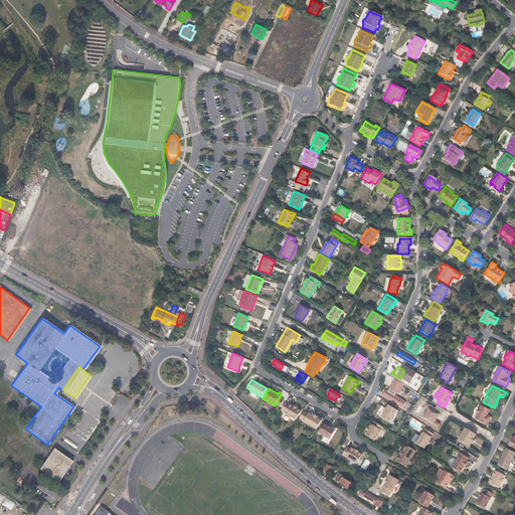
[(398,399),(387,393),(385,396),(395,403),(398,399)]
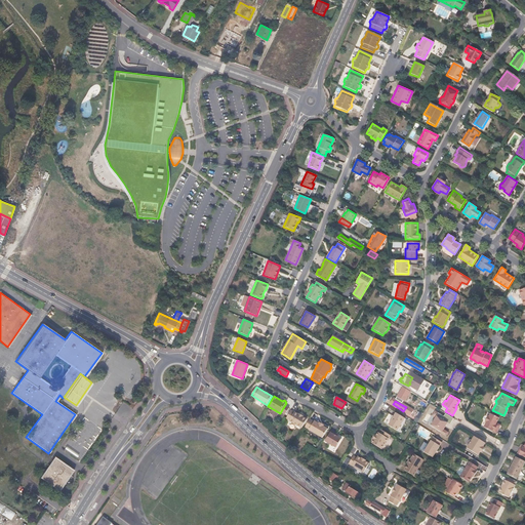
[(293,411),(290,409),(286,416),(289,418),(289,419),(301,427),(307,418),(303,415),(298,412),(298,413),(294,410),(293,411)]
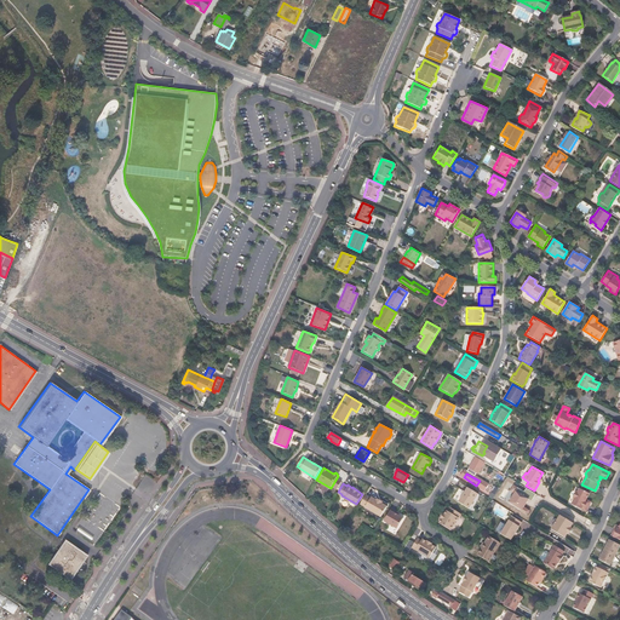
[(465,489),(460,487),(453,498),(458,500),(465,489)]
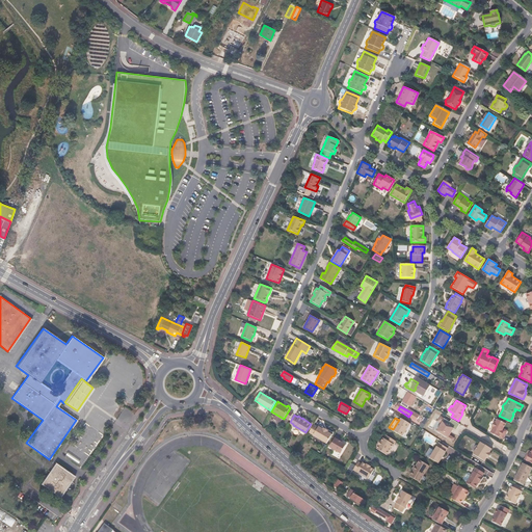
[(401,418),(393,430),(402,436),(409,424),(401,418)]
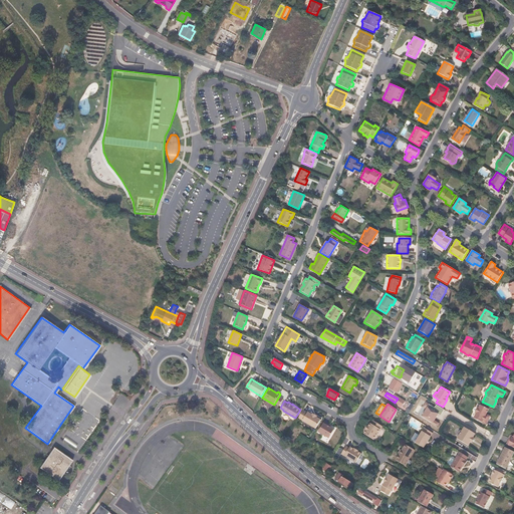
[(486,424),(489,418),(486,417),(487,415),(486,414),(489,409),(481,405),(479,409),(477,409),(476,412),(477,414),(474,418),(486,424)]
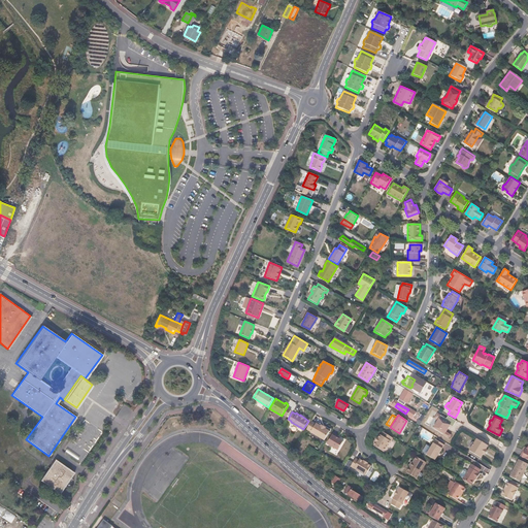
[(451,424),(439,418),(437,420),(433,427),(444,434),(443,436),(449,439),(451,434),(447,431),(451,424)]
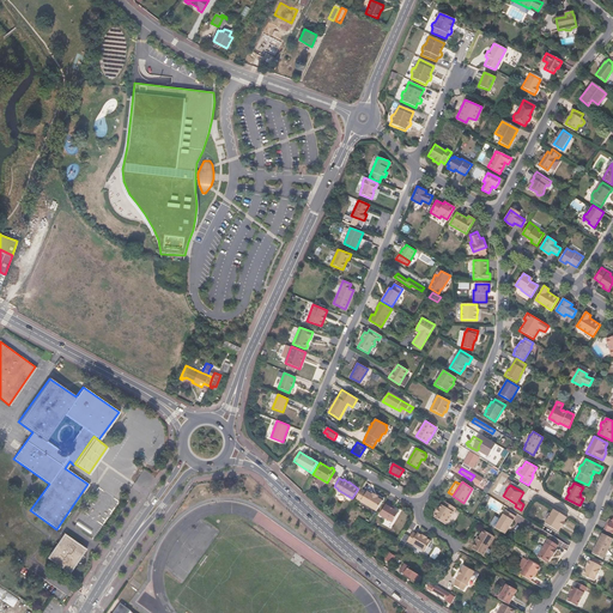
[(360,489),(356,497),(360,501),(376,510),(382,499),(366,491),(360,489)]
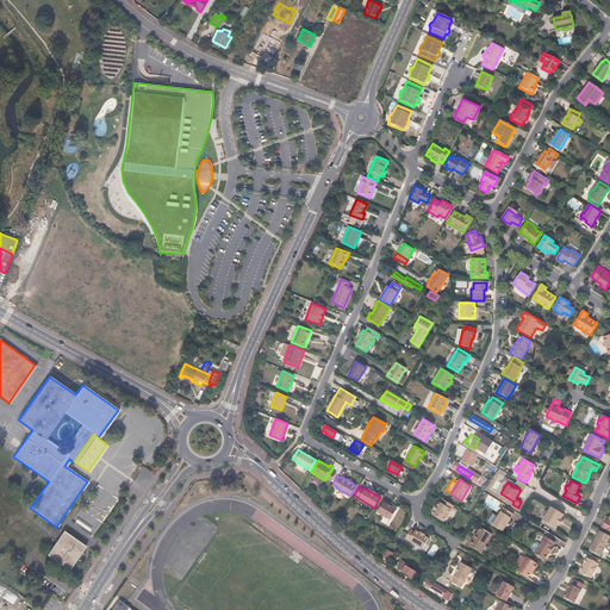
[(454,505),(442,499),(440,503),(440,502),(437,505),(434,510),(435,510),(433,514),(444,521),(452,509),(452,510),(454,505)]
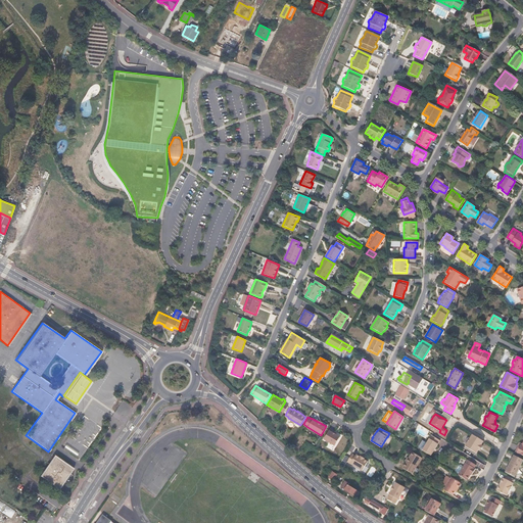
[(333,433),(334,431),(330,429),(324,439),(335,445),(340,437),(333,433)]
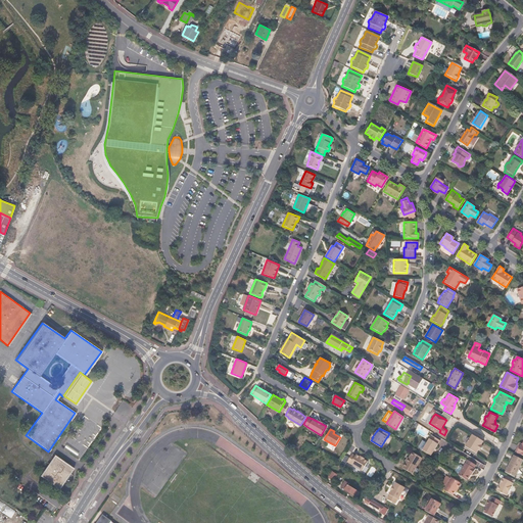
[(483,441),(472,434),(470,438),(469,437),(467,438),(465,440),(466,442),(467,442),(465,446),(476,454),(478,449),(481,445),(483,441)]
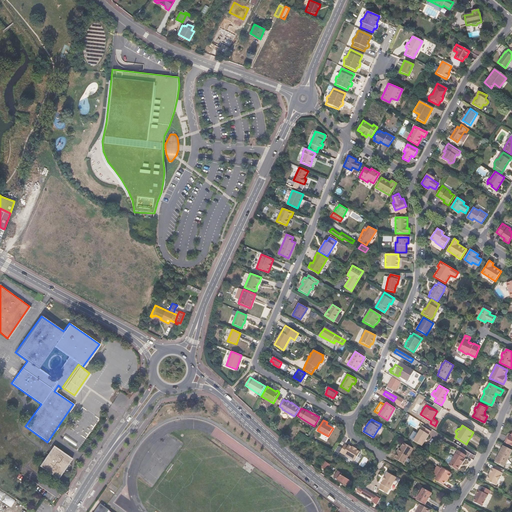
[(421,446),(424,441),(423,441),(428,432),(421,428),(422,426),(413,440),(421,446)]
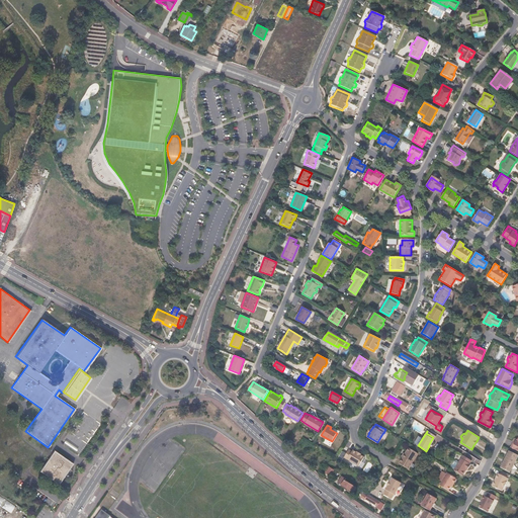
[(66,440),(64,443),(76,452),(78,449),(66,440)]
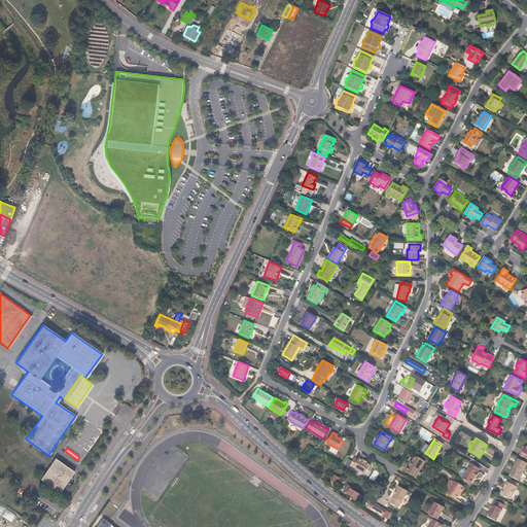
[(419,471),(425,461),(416,455),(412,462),(411,461),(409,464),(410,465),(406,471),(415,478),(419,471)]
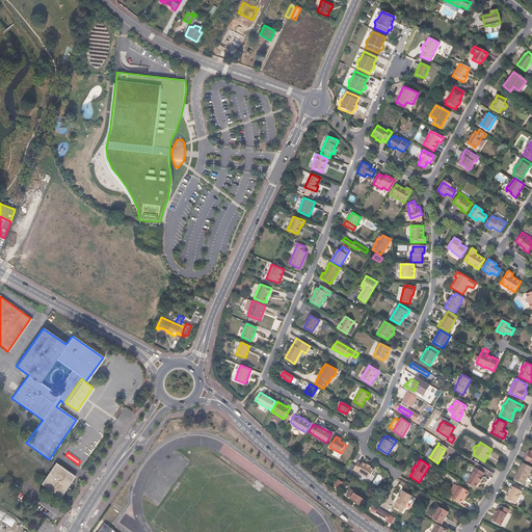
[(370,467),(366,463),(366,464),(362,462),(361,463),(357,461),(352,470),(368,479),(374,470),(370,467)]
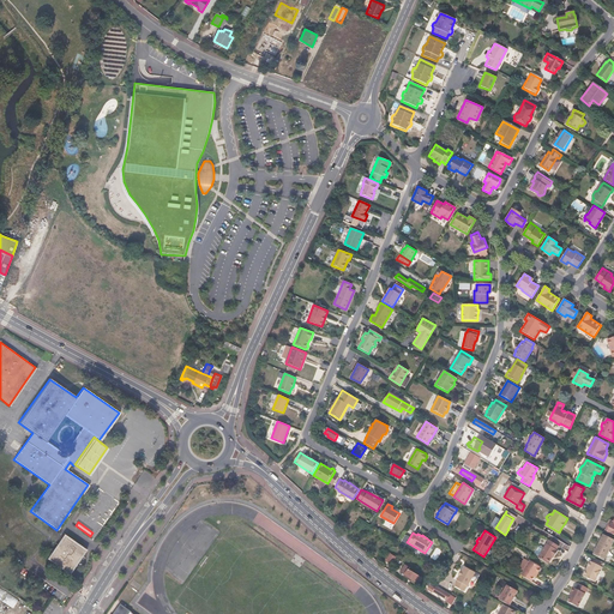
[(605,560),(613,540),(613,539),(603,534),(594,554),(605,560)]
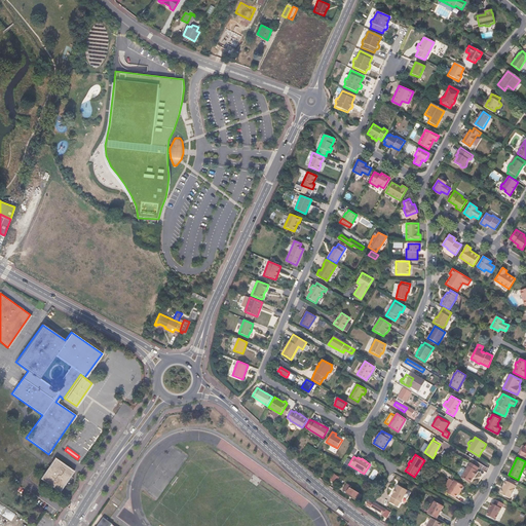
[(59,493),(73,472),(54,458),(39,479),(59,493)]
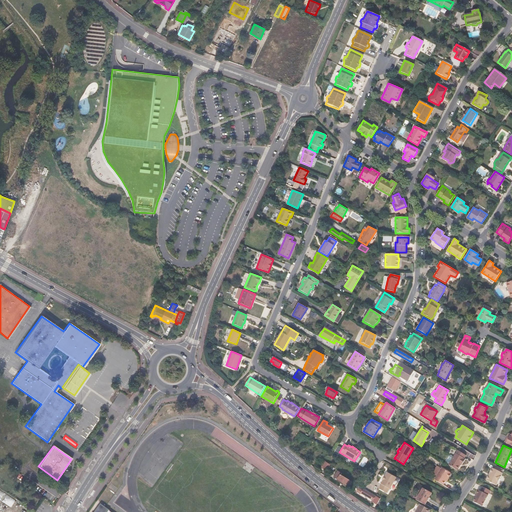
[(459,465),(461,465),(464,459),(463,458),(465,455),(457,450),(451,459),(459,465)]
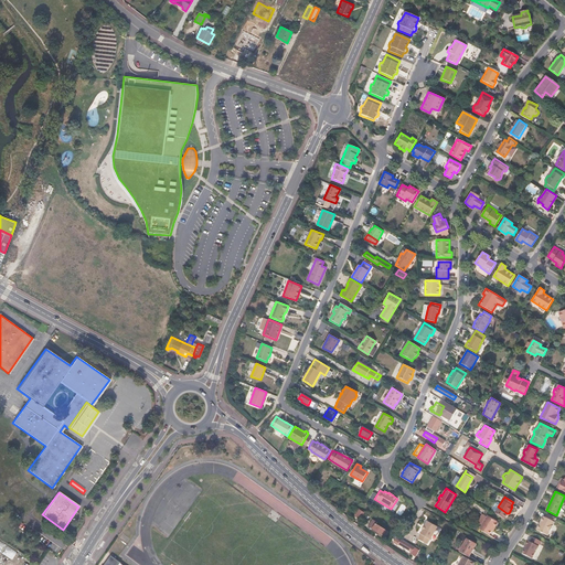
[(507,513),(498,507),(493,513),(503,519),(507,513)]
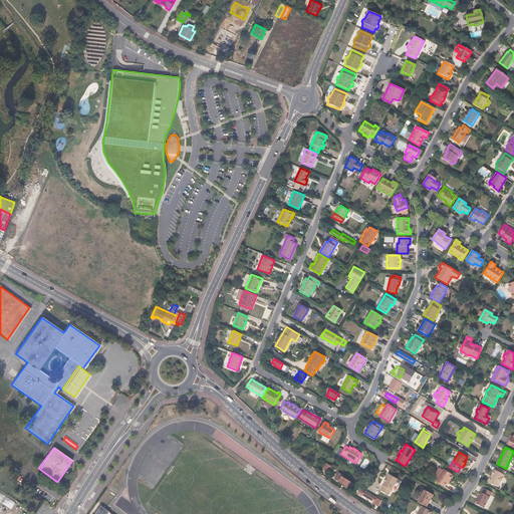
[(499,487),(506,472),(498,467),(496,471),(494,470),(488,482),(499,487)]
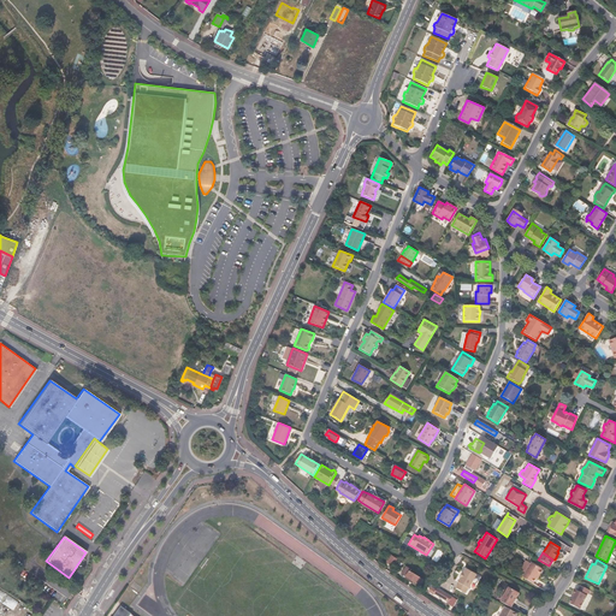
[(534,582),(537,578),(539,574),(540,574),(543,570),(542,570),(543,569),(532,563),(523,576),(534,582)]
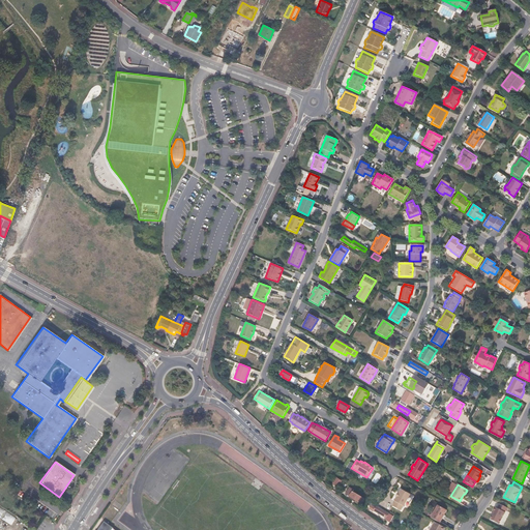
[(361,503),(364,498),(349,489),(346,494),(361,503)]
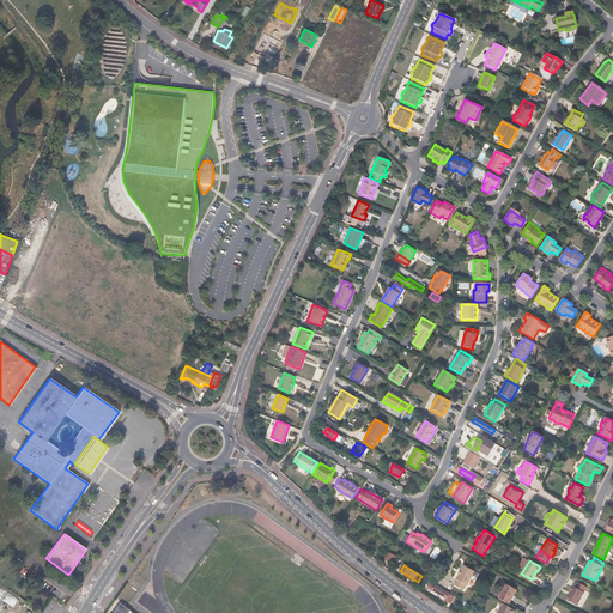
[(474,572),(465,566),(456,580),(457,581),(454,586),(463,590),(467,586),(474,572)]
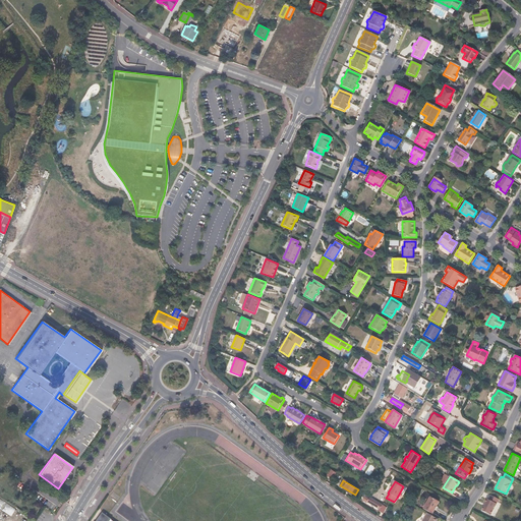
[(486,499),(485,503),(486,503),(484,507),(482,511),(490,515),(499,499),(491,496),(488,501),(486,499)]
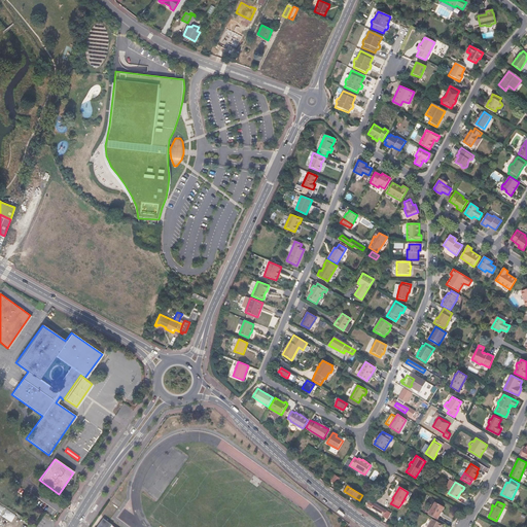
[(385,515),(388,511),(375,502),(372,507),(375,510),(377,511),(385,515)]
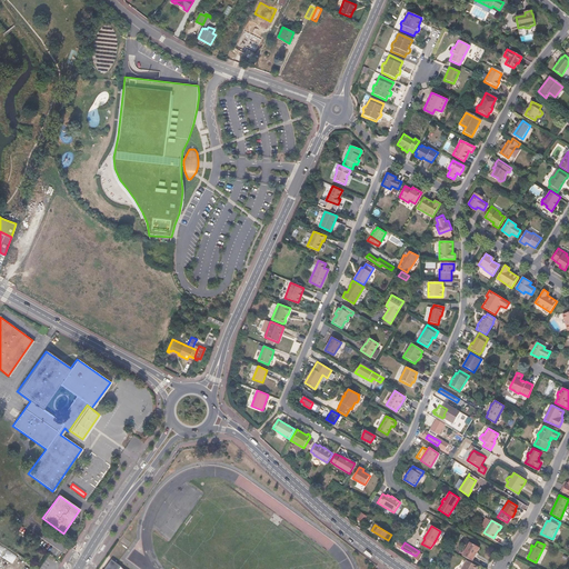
[(472,561),(480,548),(470,542),(462,556),(472,561)]
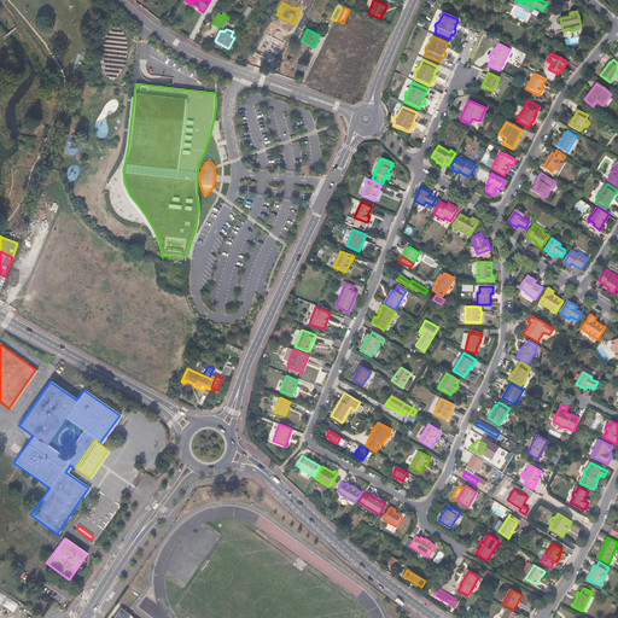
[(18,604),(0,590),(0,602),(12,611),(18,604)]
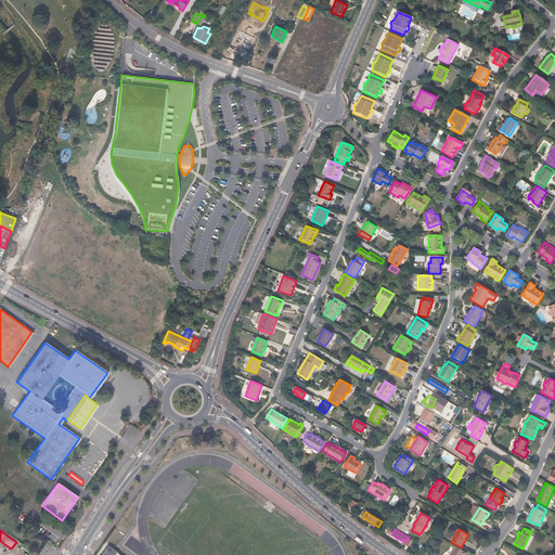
All buildings are outlined.
